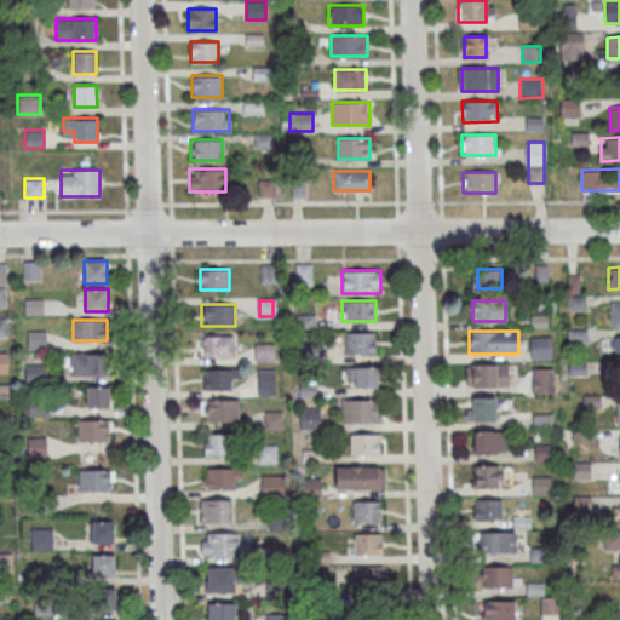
[(345,333),(345,354),(375,354),(375,332),(345,333)]
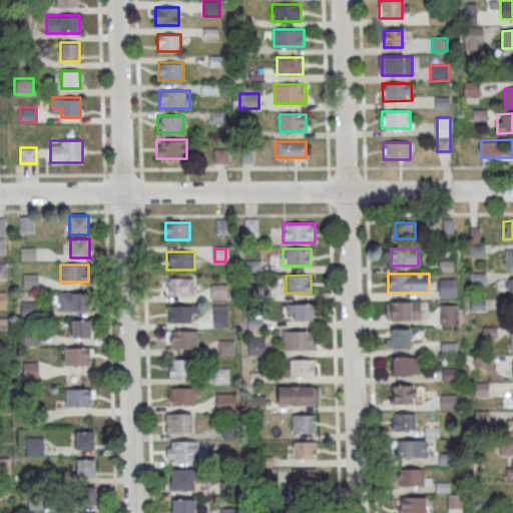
[(193,296),(193,277),(167,277),(167,296),(193,296)]
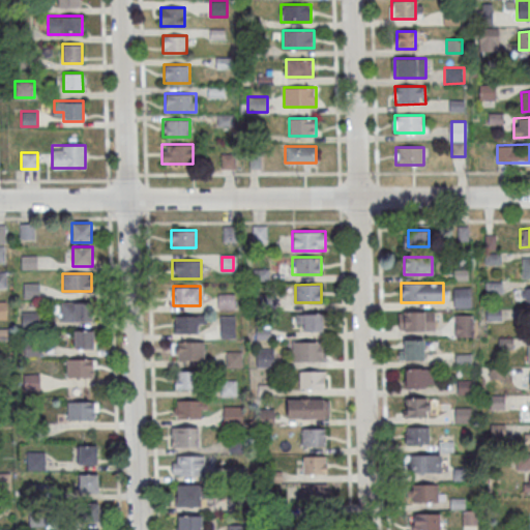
[(471,287),(453,287),(453,307),(471,307),(471,287)]
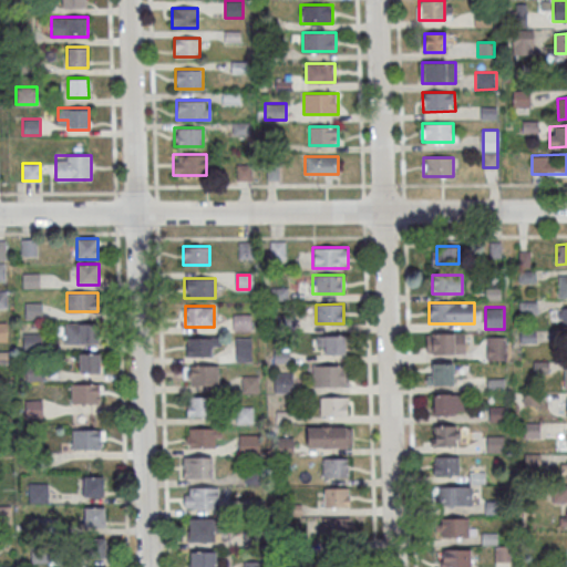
[(251,330),(251,315),(234,315),(234,330),(251,330)]
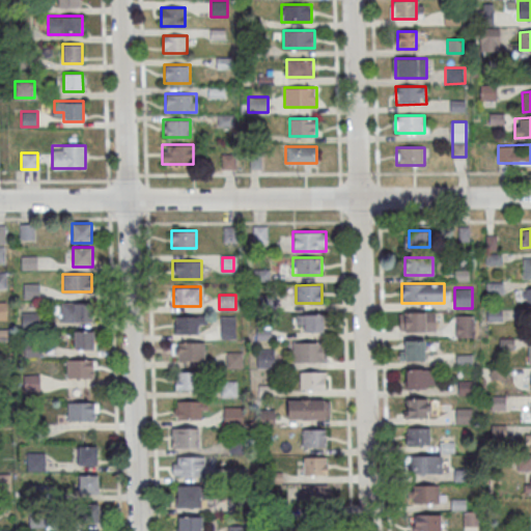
[(60,322),(91,322),(91,303),(60,303),(60,322)]
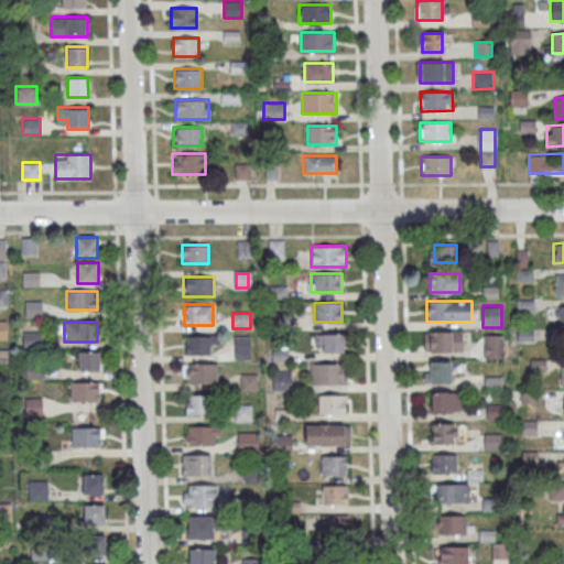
[(462,354),(462,332),(423,332),(423,354),(462,354)]
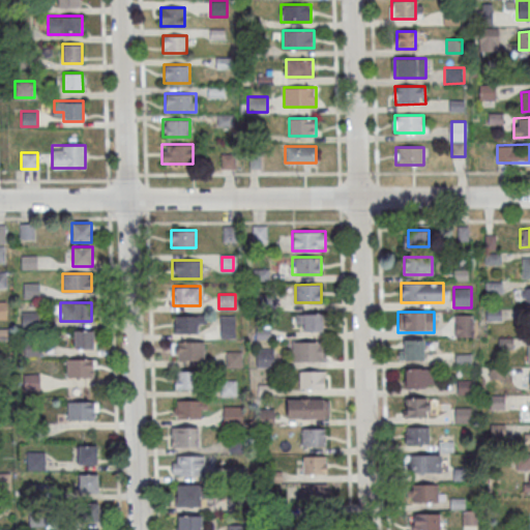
[(296,314),(296,332),(324,332),(324,314),(296,314)]
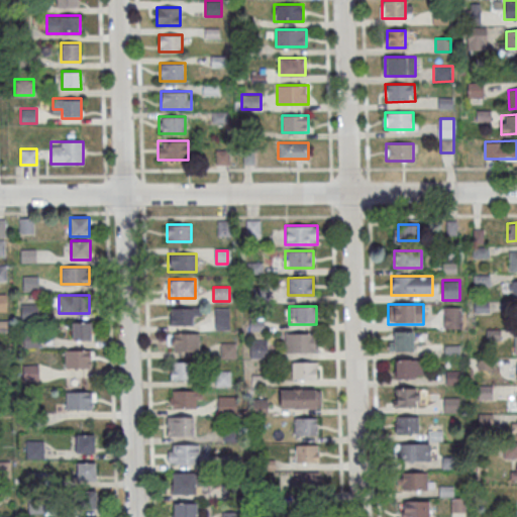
[(202,307),(169,307),(169,325),(194,325),(194,317),(202,317),(202,307)]
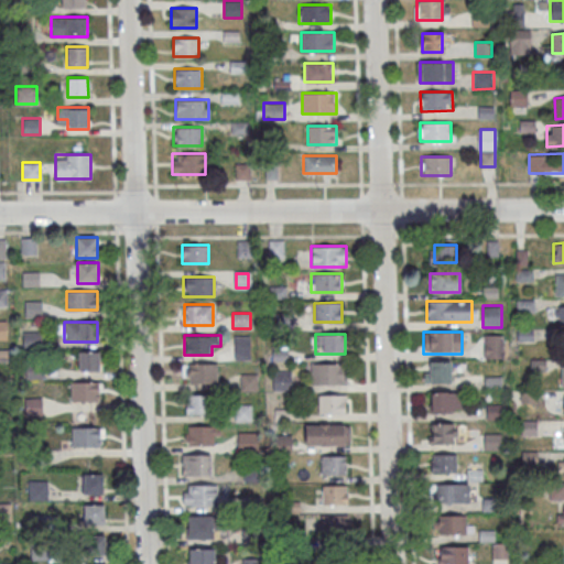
[(250,335),(234,335),(234,359),(250,359),(250,335)]
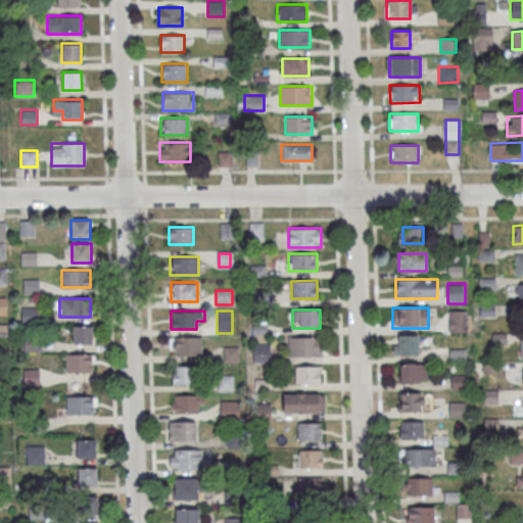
[(450,332),(463,332),(463,313),(450,313),(450,332)]
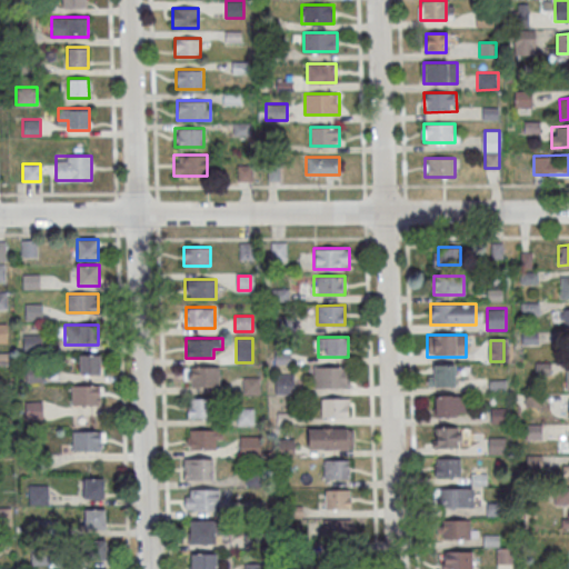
[(100,375),(100,356),(78,356),(78,375),(100,375)]
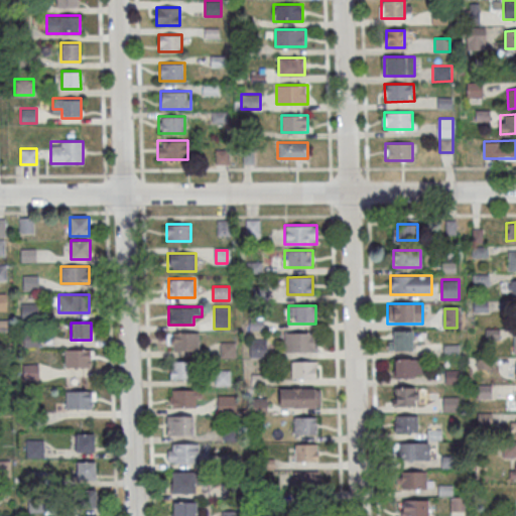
[(412,331),(389,331),(389,351),(412,351),(412,331)]
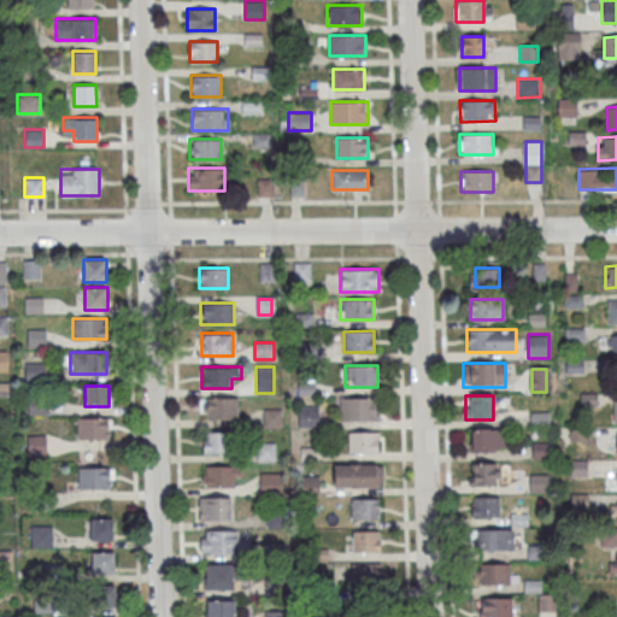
[(238,397),(204,397),(204,418),(238,418),(238,397)]
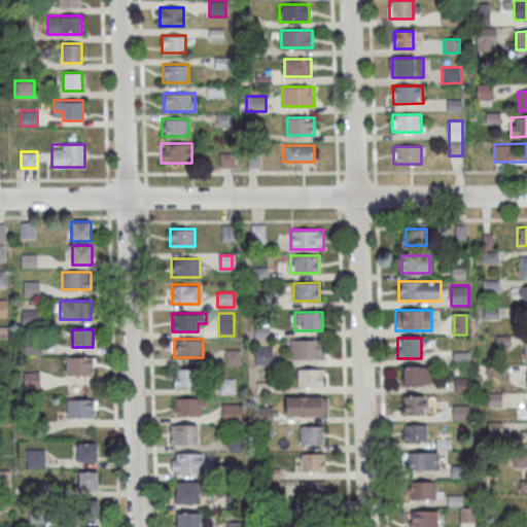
[(322,360),(322,340),(290,340),(290,360),(322,360)]
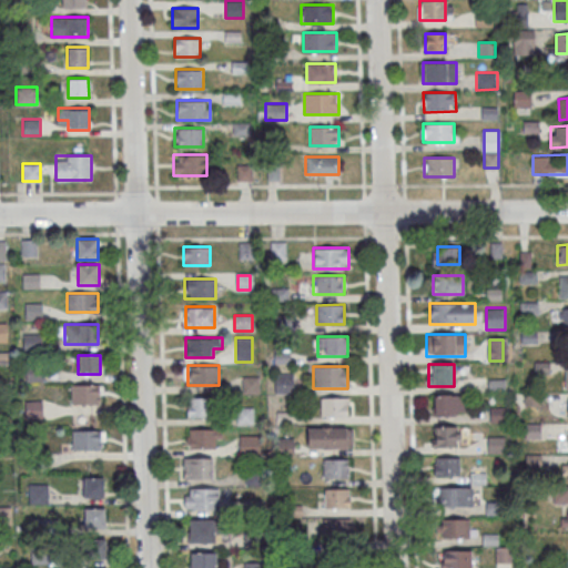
[(293,375),(275,375),(275,394),(293,394),(293,375)]
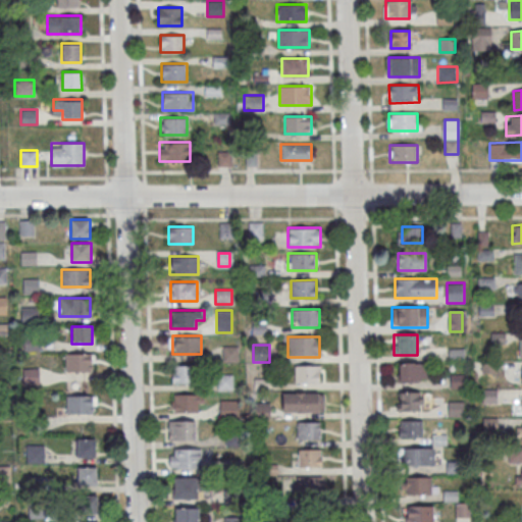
[(237,347),(222,347),(222,362),(237,362),(237,347)]
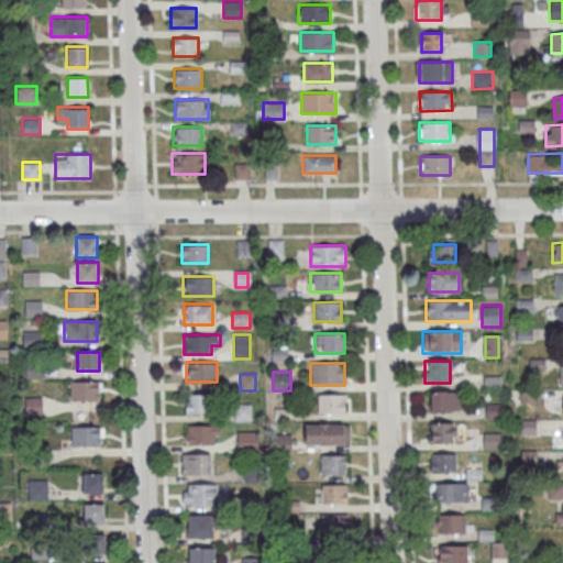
[(99,382),(69,382),(69,400),(99,400),(99,382)]
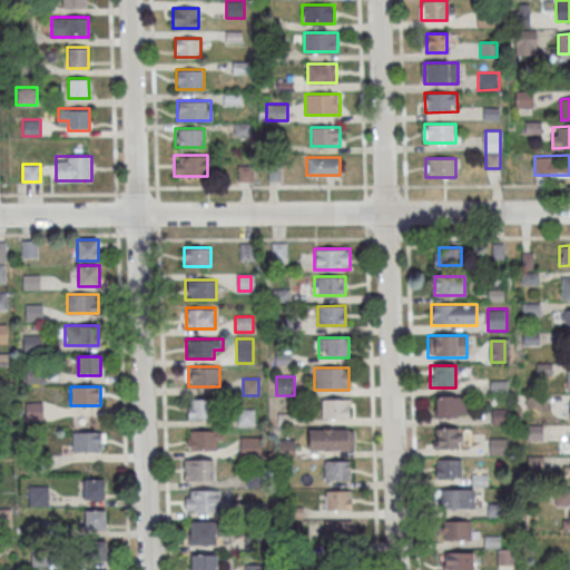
[(435,418),(464,418),(464,396),(435,396),(435,418)]
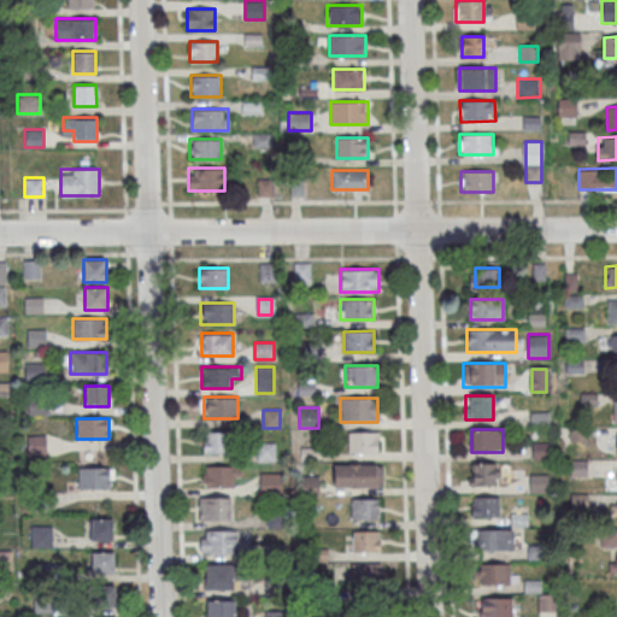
[(227,432),(203,432),(203,453),(227,453),(227,432)]
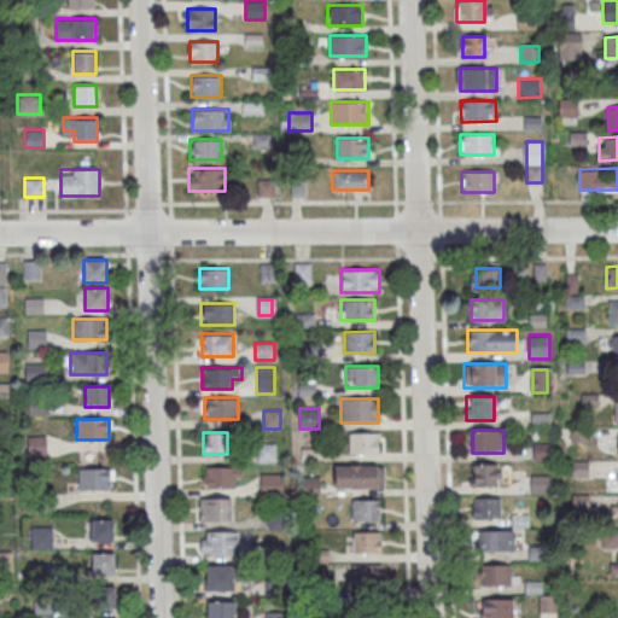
[(380,454),(380,433),(348,433),(348,454),(380,454)]
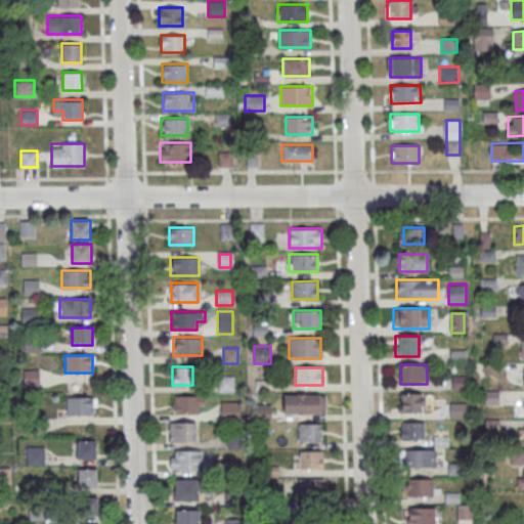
[(424,393),(400,393),(400,411),(424,411),(424,393)]
